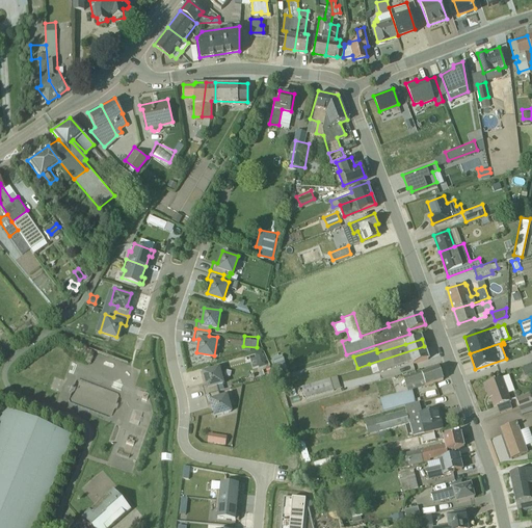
[(427,357),(424,346),(369,364),(372,371),(409,360),(410,363),(427,357)]
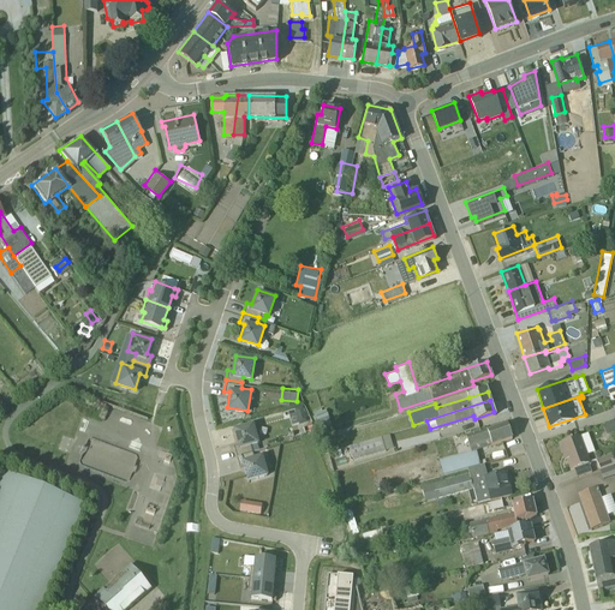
[(332,428),(324,405),(310,408),(317,432),(332,428)]
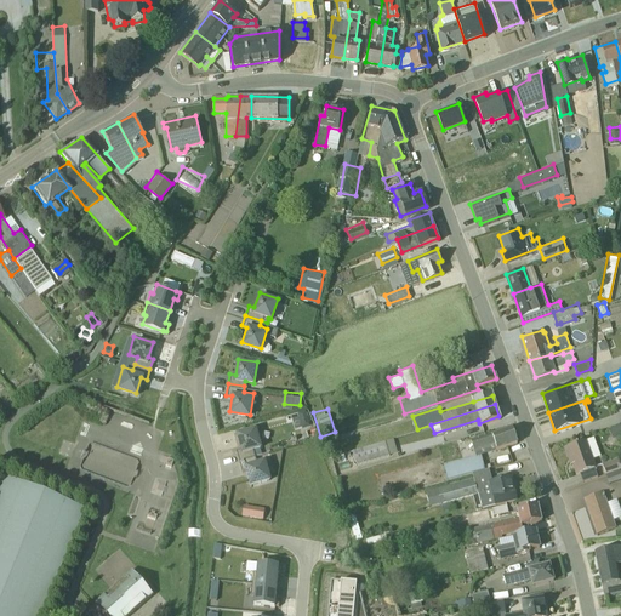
[(620,423),(620,421),(607,427),(611,437),(620,431),(620,423)]
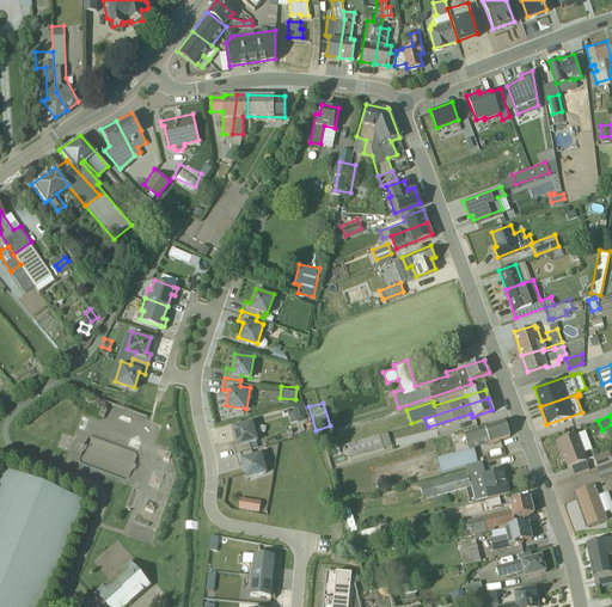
[(251,421),(233,425),(237,440),(232,441),(234,452),(250,447),(249,442),(257,440),(251,421)]
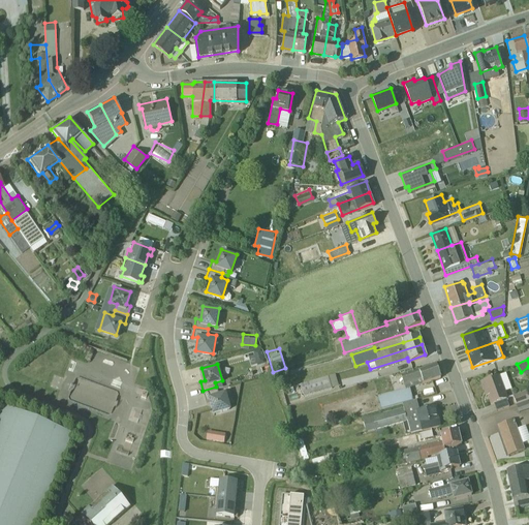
[(402,401),(413,398),(409,385),(440,377),(437,365),(419,370),(418,368),(400,373),(404,387),(377,395),(381,407),(402,401)]
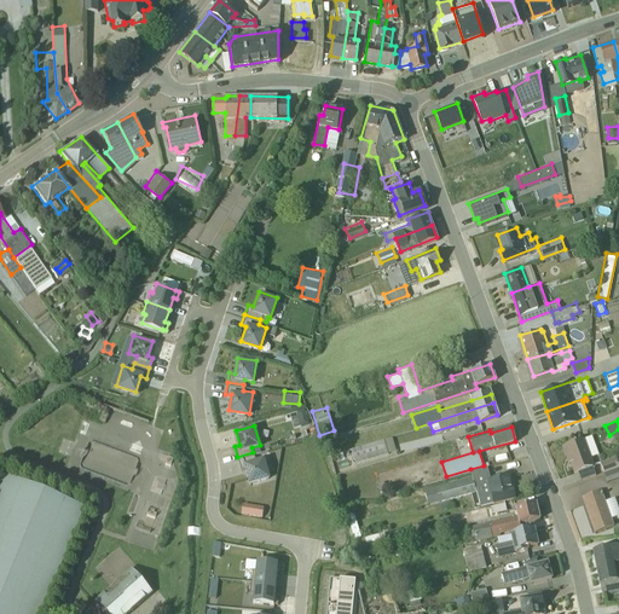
[(70,438),(62,435),(58,446),(65,449),(70,438)]
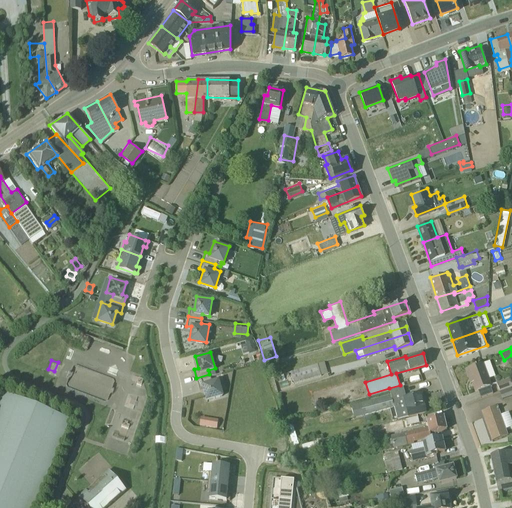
[(323,360),(290,369),(293,380),(327,371),(323,360)]
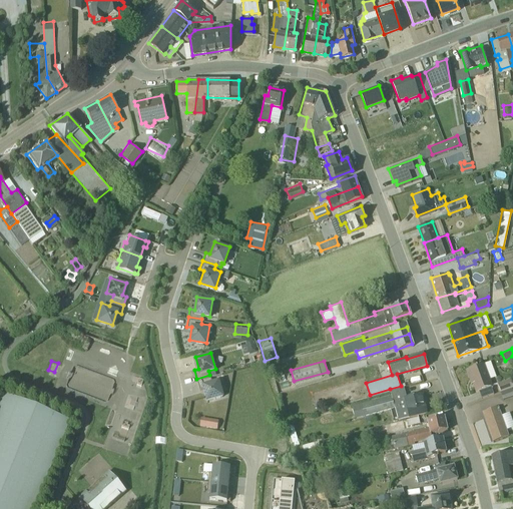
[(492,385),(483,362),(467,368),(476,391),(492,385)]
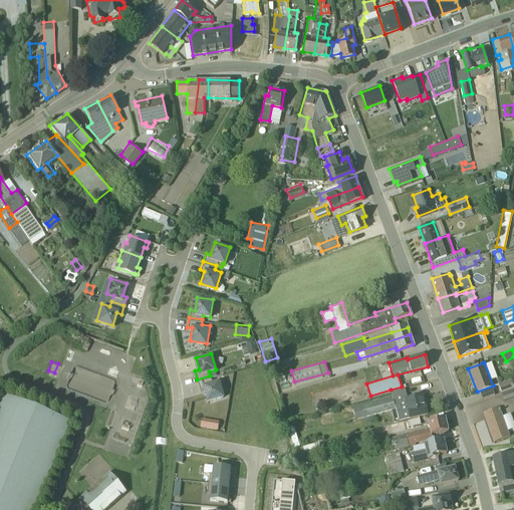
[(210,375),(197,379),(200,388),(204,387),(207,400),(223,395),(218,378),(212,379),(210,375)]
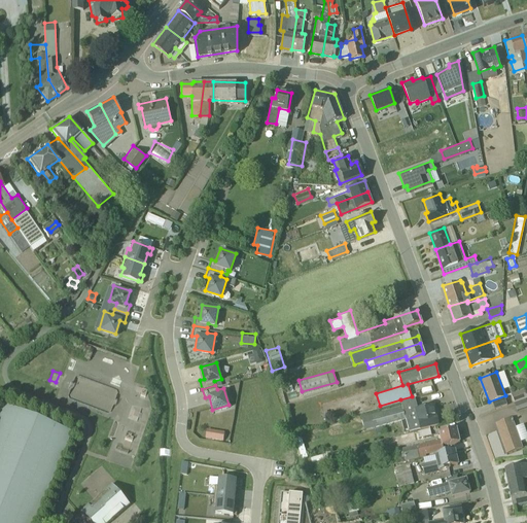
[(524,387),(511,392),(514,399),(526,394),(524,387)]
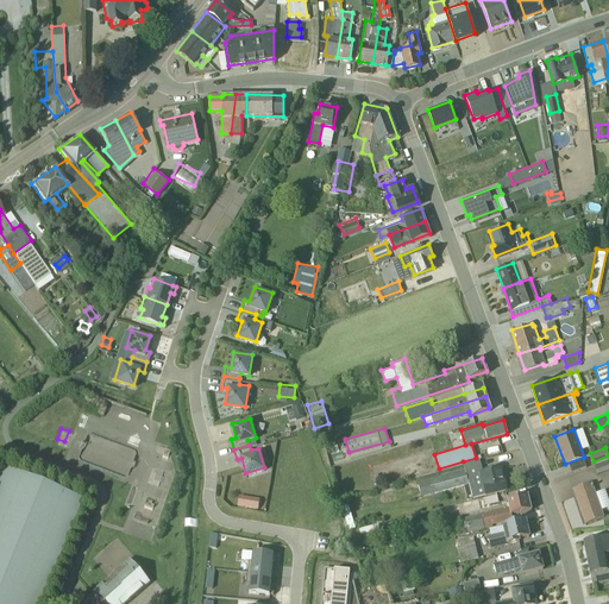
[(476,458),(463,461),(464,466),(418,479),(421,495),(468,482),(472,496),(506,486),(500,465),(483,470),(479,457),(476,458)]
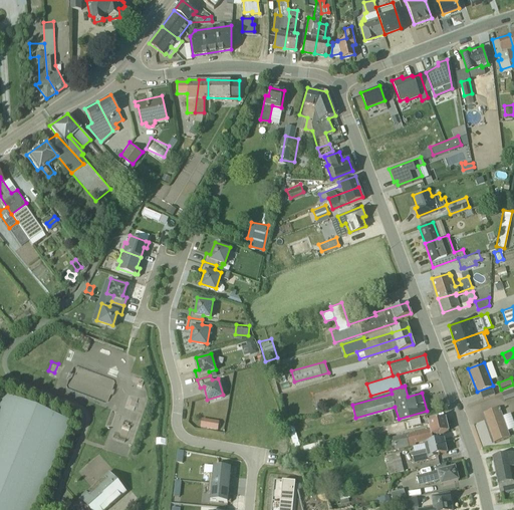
[(513,394),(513,393),(512,388),(501,392),(504,398),(513,394)]
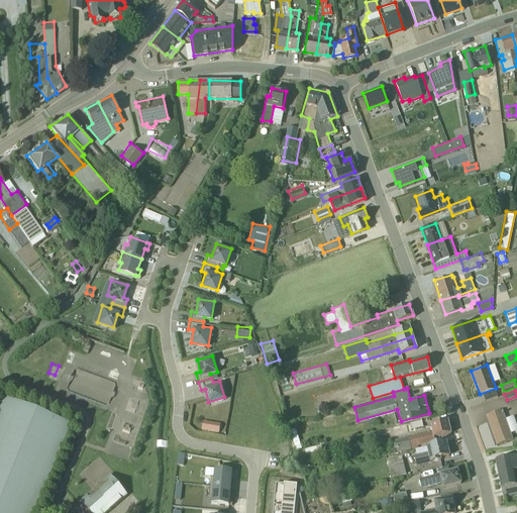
[(0,512),(32,512),(70,421),(1,394),(0,396),(0,512)]
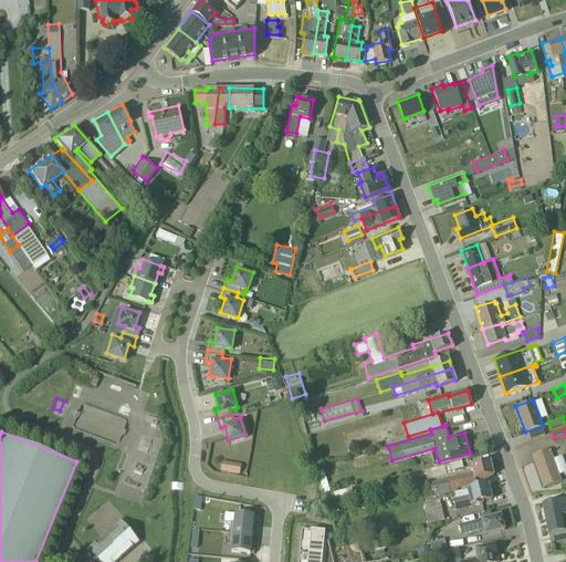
[(549,446),(532,453),(543,485),(561,478),(549,446)]
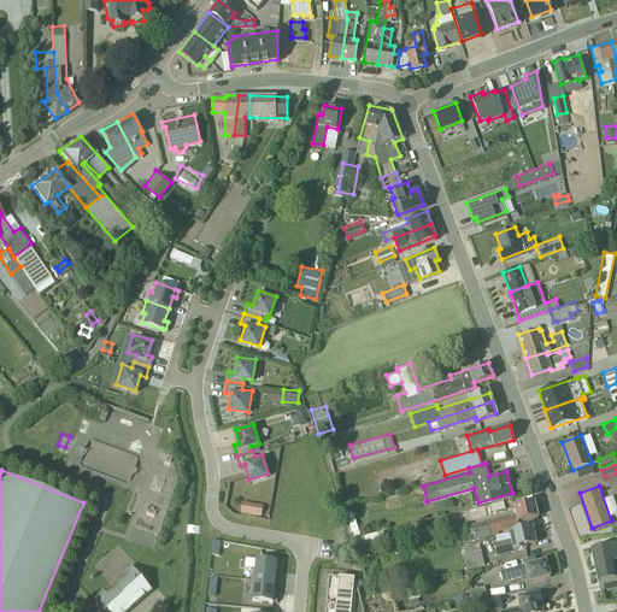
[(341,502),(351,528),(358,525),(348,499),(341,502)]
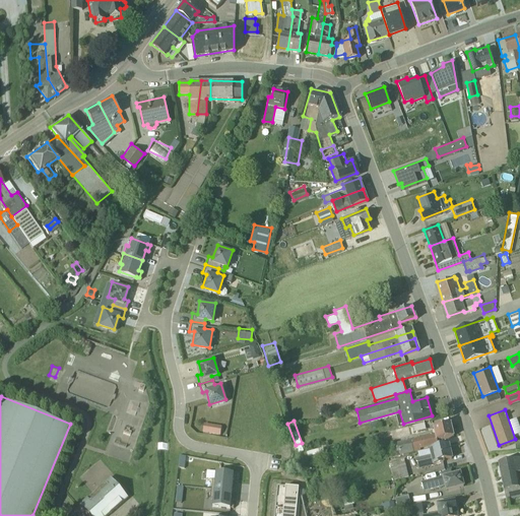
[(453,434),(450,422),(432,426),(433,432),(396,441),(398,451),(436,443),(435,438),(453,434)]
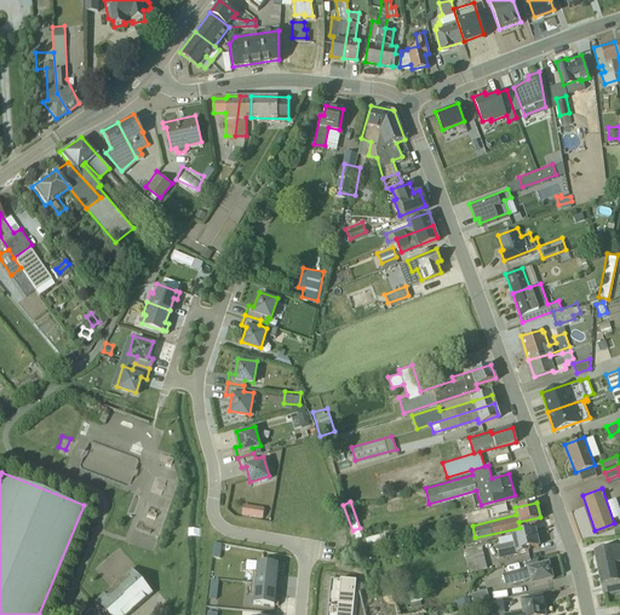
[(538,544),(534,527),(510,533),(511,540),(497,544),(499,555),(528,549),(527,546),(538,544)]
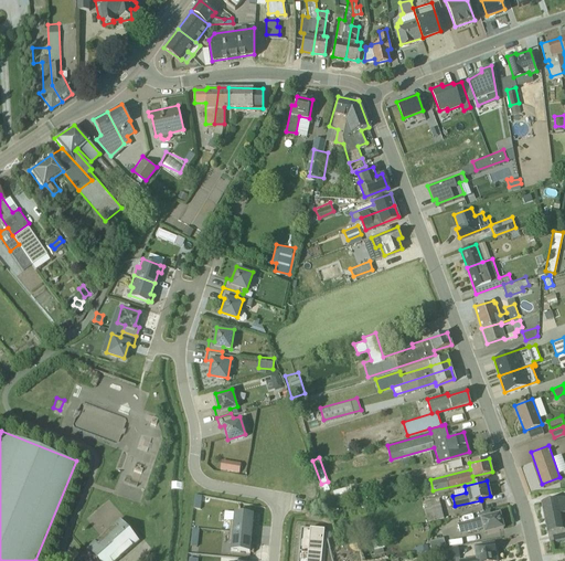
[(564,495),(541,500),(546,530),(564,526),(561,510),(564,509),(564,495)]
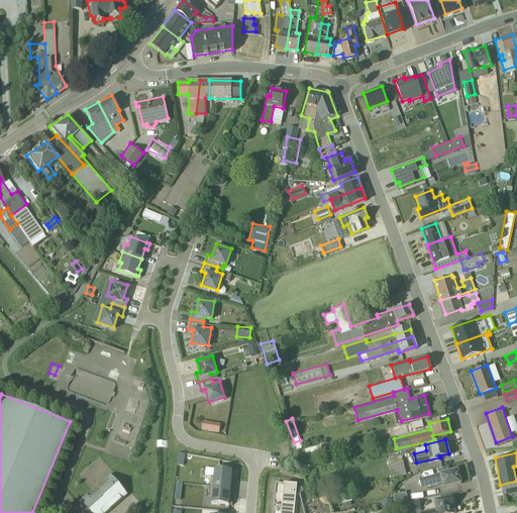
[(405,472),(401,454),(387,457),(391,475),(405,472)]
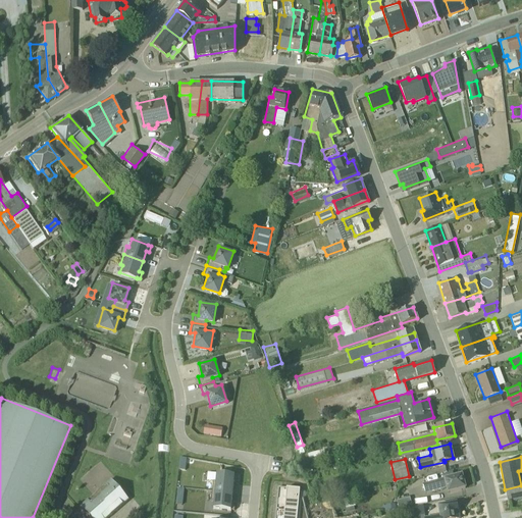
[(446,485),(447,490),(465,485),(461,472),(453,474),(452,470),(442,473),(444,477),(423,482),(425,490),(446,485)]
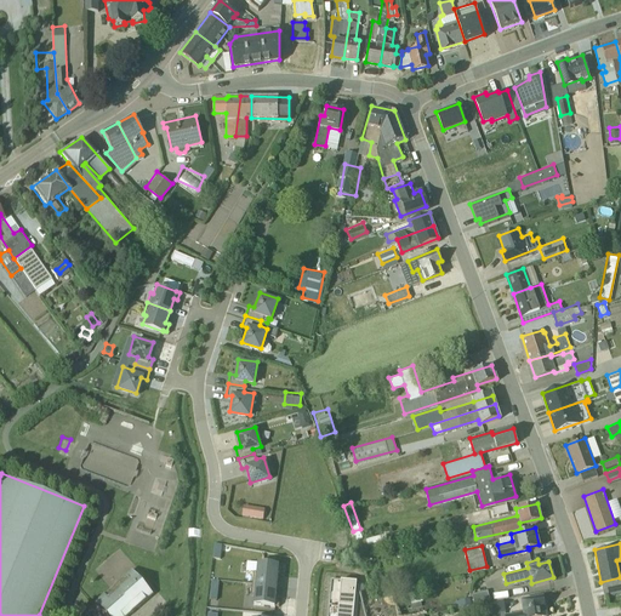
[(252,569),(251,580),(275,583),(278,570),(280,570),(281,563),(257,560),(256,569),(252,569)]
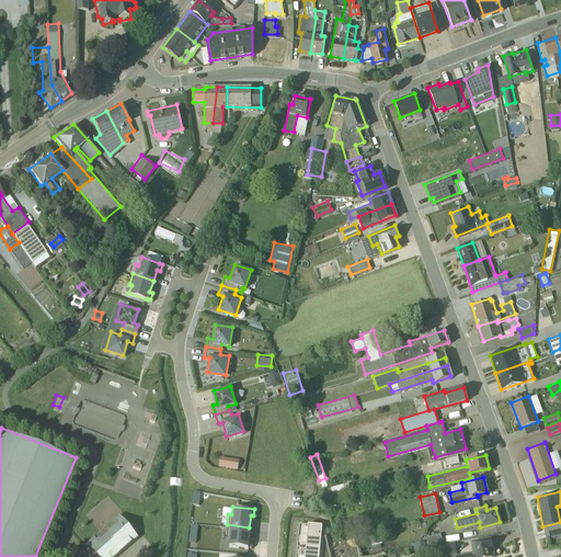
[(93,534),(84,541),(99,556),(111,556),(138,534),(123,516),(118,512),(112,518),(113,518),(93,534)]
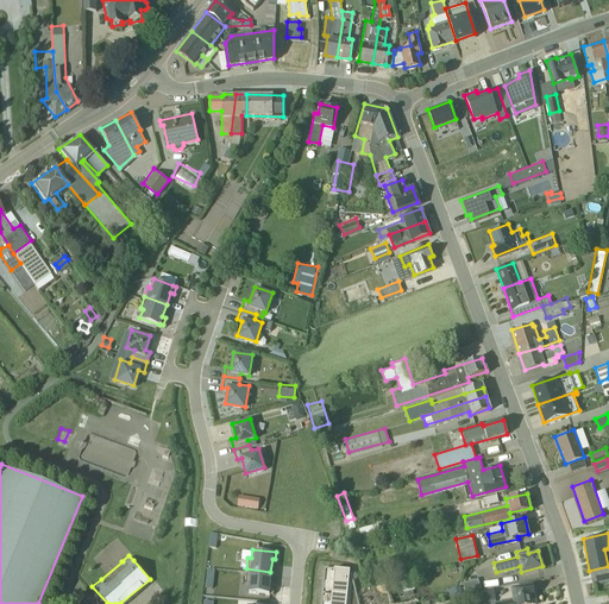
[(358,603),(350,567),(324,565),(319,603),(358,603)]
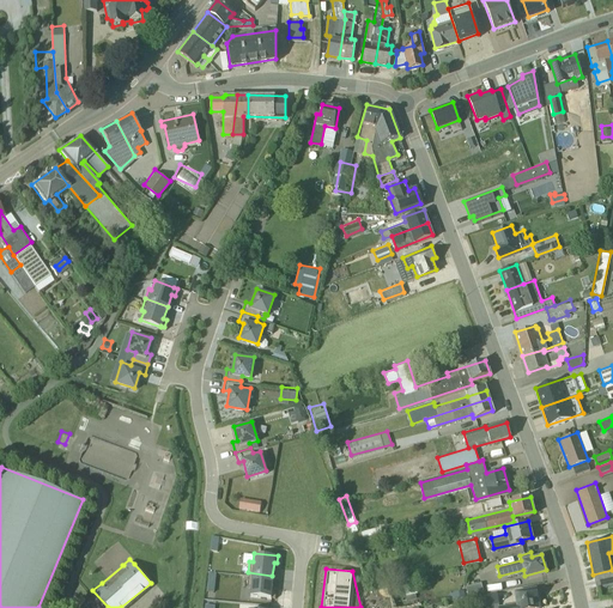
[(250,584),(249,594),(274,596),(275,588),(271,587),(272,576),(248,572),(247,583),(250,584)]
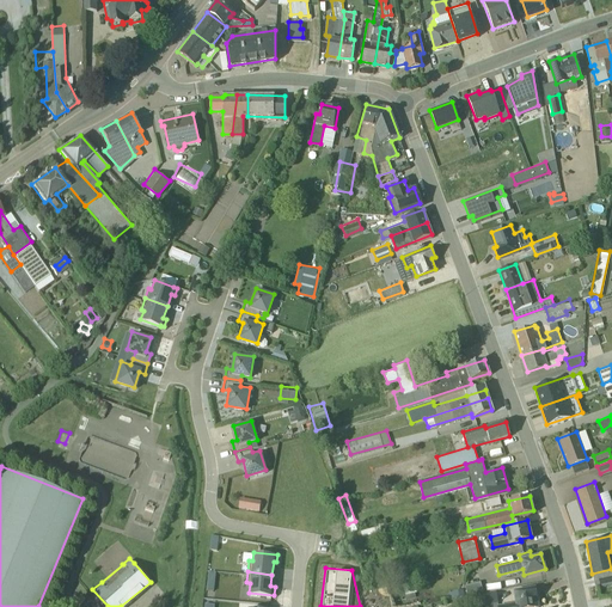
[(414,580),(402,582),(404,592),(416,589),(414,580)]
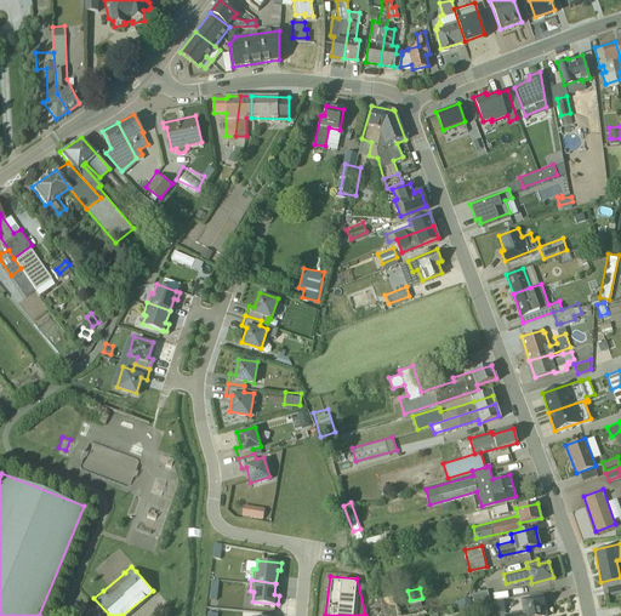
[(486,588),(471,592),(473,603),(489,598),(486,588)]
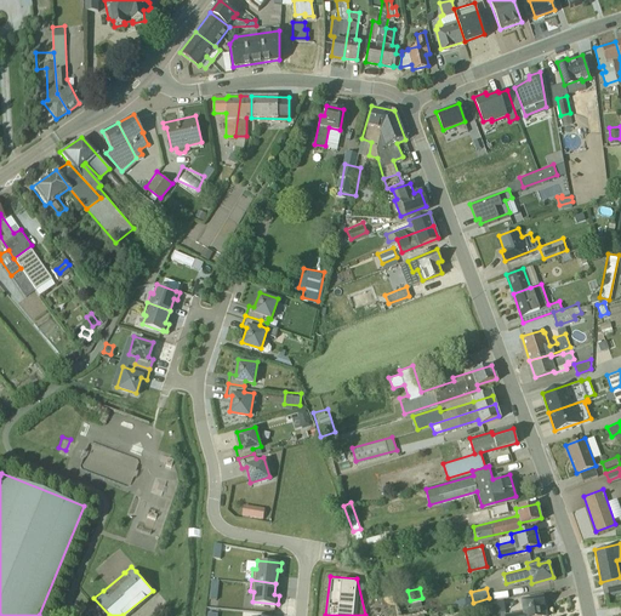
[(542,595),(520,599),(522,610),(503,612),(502,598),(489,600),(491,615),(502,615),(505,615),(534,615),(545,615),(543,604),(546,604),(545,597),(542,597),(542,595)]
